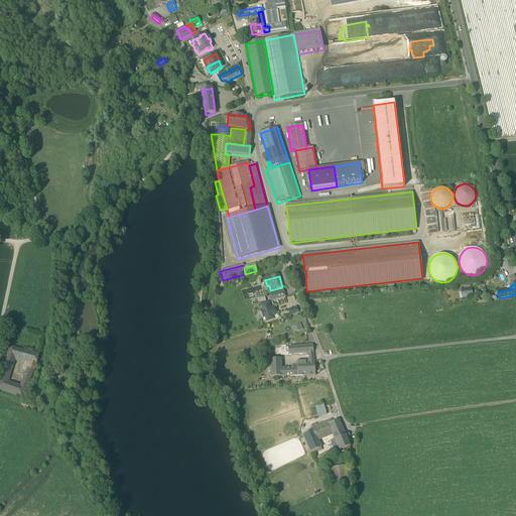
[(269,295),(271,301),(285,298),(283,291),(269,295)]
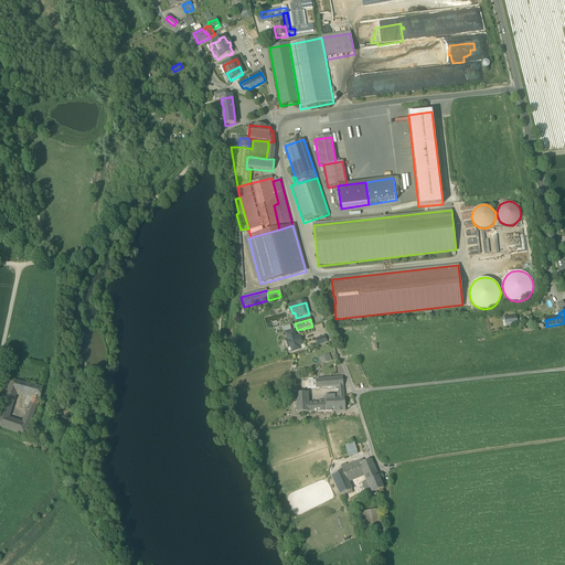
[(290,348),(291,352),(300,350),(299,347),(301,345),(299,337),(296,338),(294,331),(286,334),(288,341),(286,341),(288,349),(290,348)]
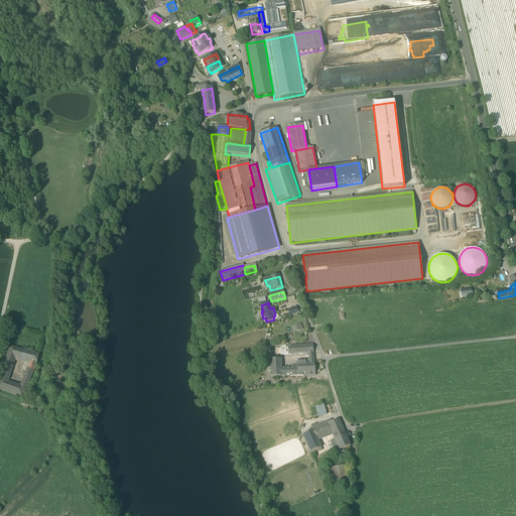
[(288,310),(290,315),(298,312),(296,307),(288,310)]
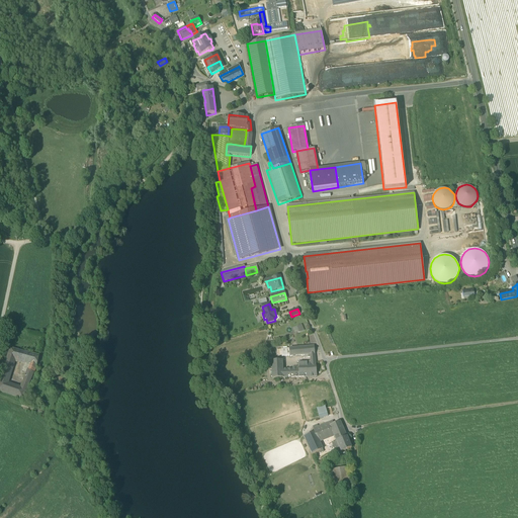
[(303,355),(308,355),(315,354),(314,346),(289,349),(290,356),(303,355)]
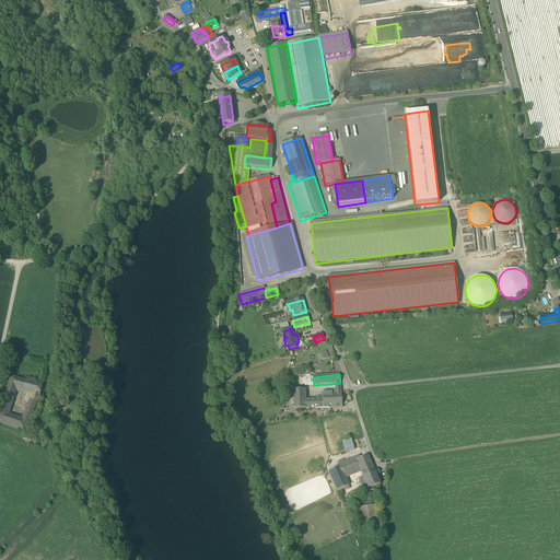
[(15,377),(12,387),(12,388),(16,389),(28,393),(31,382),(15,377)]
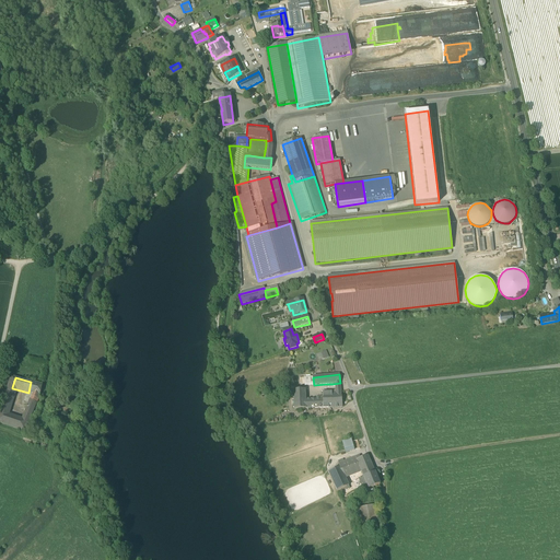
[(33,394),(41,395),(43,384),(31,382),(28,393),(33,394)]
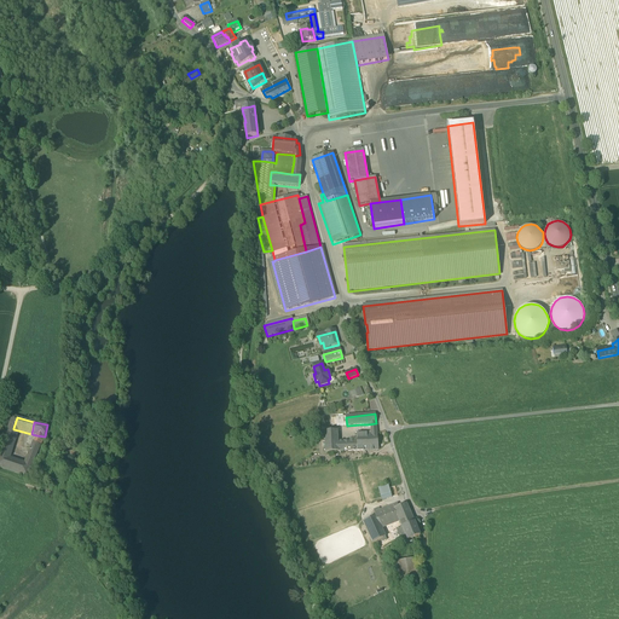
[(9,427),(5,439),(15,443),(18,431),(13,429),(13,428),(9,427)]
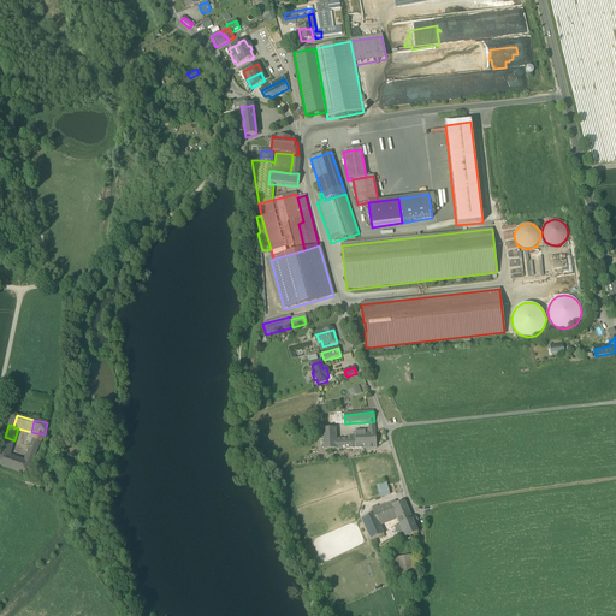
[(323,430),(324,450),(337,450),(336,440),(336,428),(323,430)]
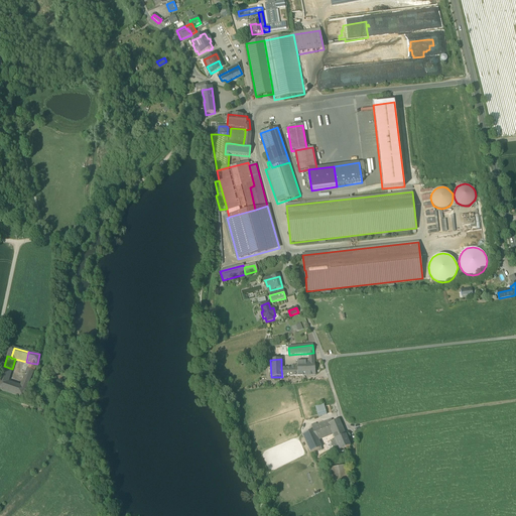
[(315,375),(313,360),(310,361),(310,362),(300,362),(300,361),(297,361),(297,367),(297,368),(297,373),(297,376),(315,375)]
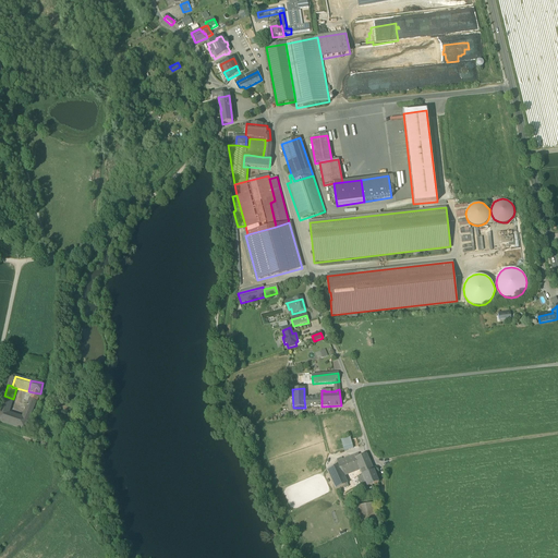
[(29,399),(22,417),(29,420),(36,403),(37,402),(40,393),(33,392),(31,399),(29,399)]
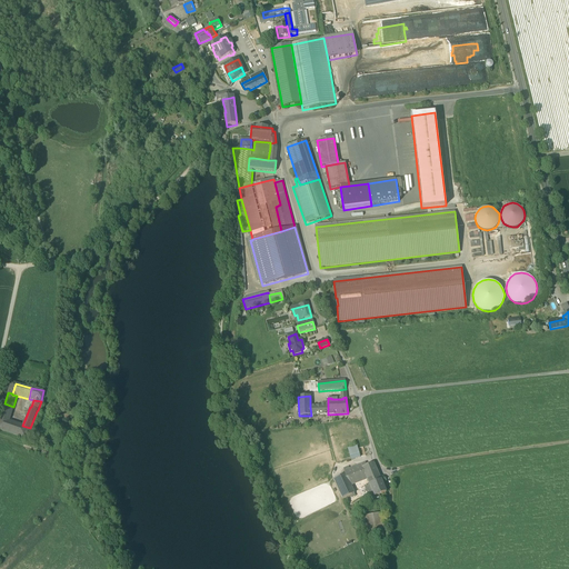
[(311,416),(328,415),(328,411),(325,411),(322,410),(322,406),(310,407),(311,416)]
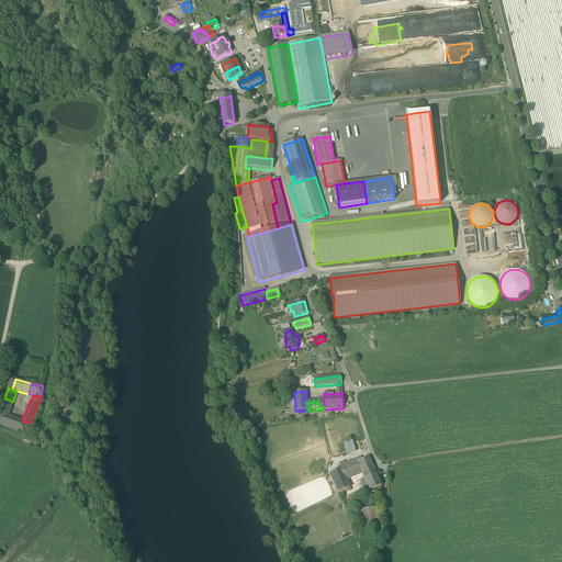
[(29,425),(30,423),(22,420),(9,416),(12,406),(3,403),(0,412),(0,425),(25,434),(29,425)]
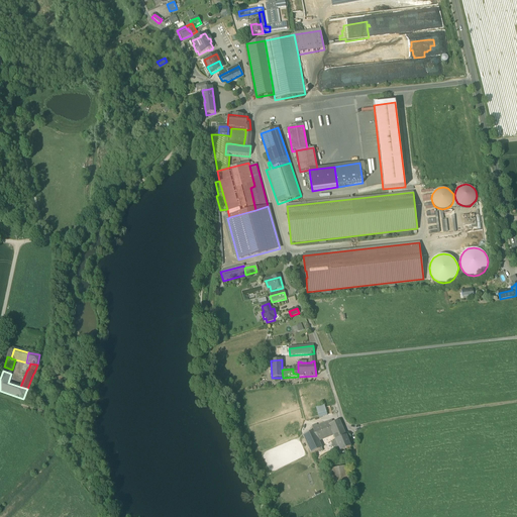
[(36,376),(33,374),(27,389),(26,391),(30,392),(36,376)]
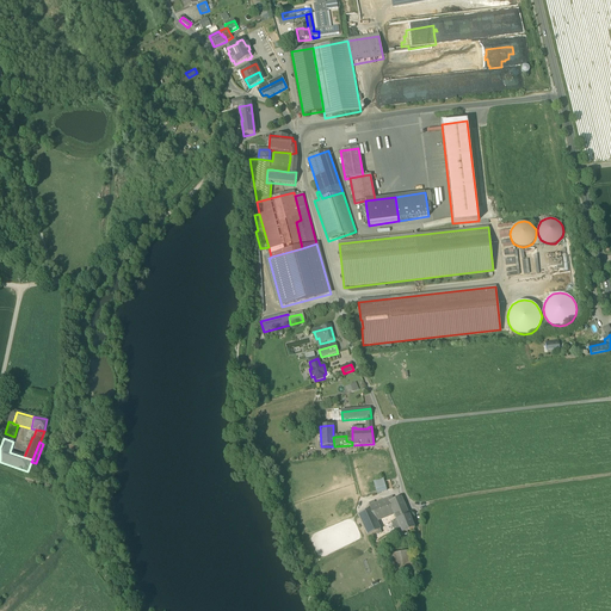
[(375,483),(378,493),(387,491),(383,480),(375,483)]
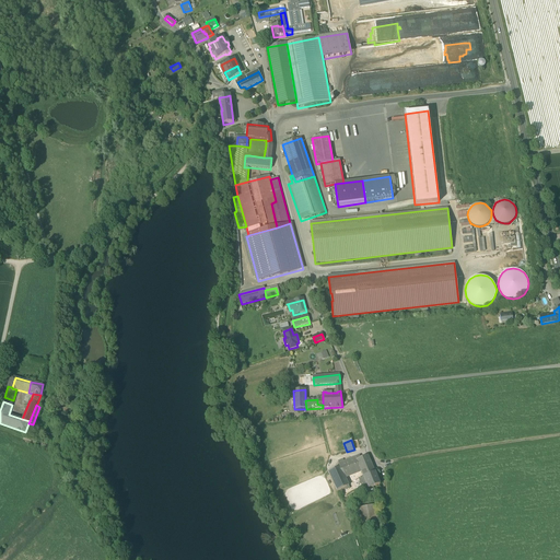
[(361,471),(361,473),(373,468),(368,455),(360,458),(357,461),(361,471)]
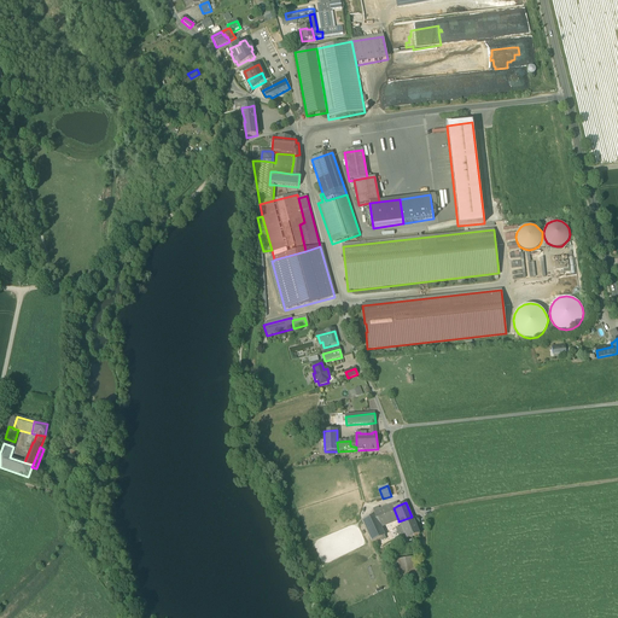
[(395,522),(398,520),(394,508),(397,506),(394,505),(374,513),(374,516),(375,516),(380,526),(388,524),(388,523),(389,522),(390,523),(391,523),(395,522)]
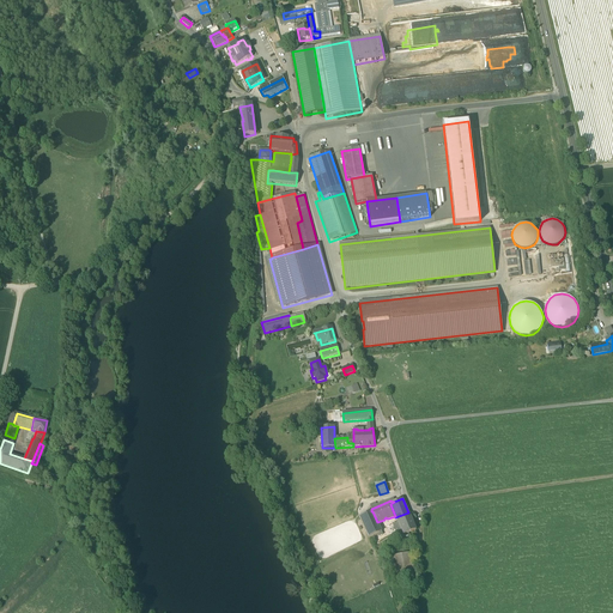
[(382,532),(377,522),(372,511),(371,511),(359,517),(369,538),(382,532)]
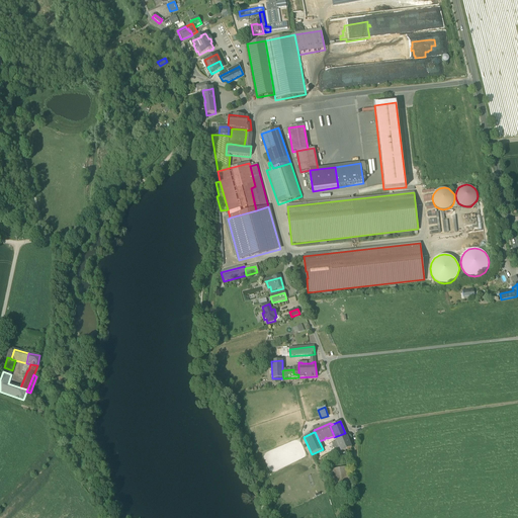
[(347,437),(345,433),(334,437),(336,441),(347,437)]
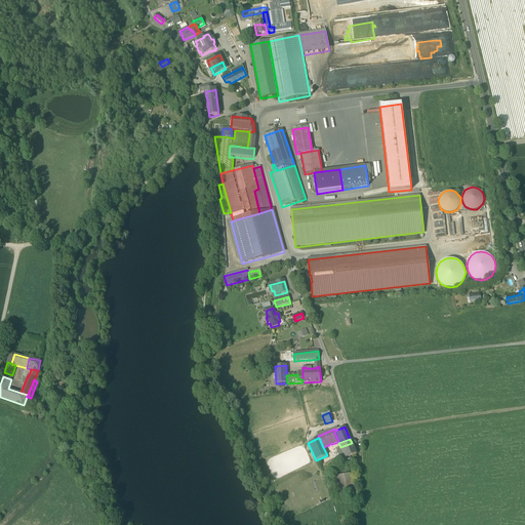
[(340,447),(346,458),(350,457),(356,454),(352,443),(340,447)]
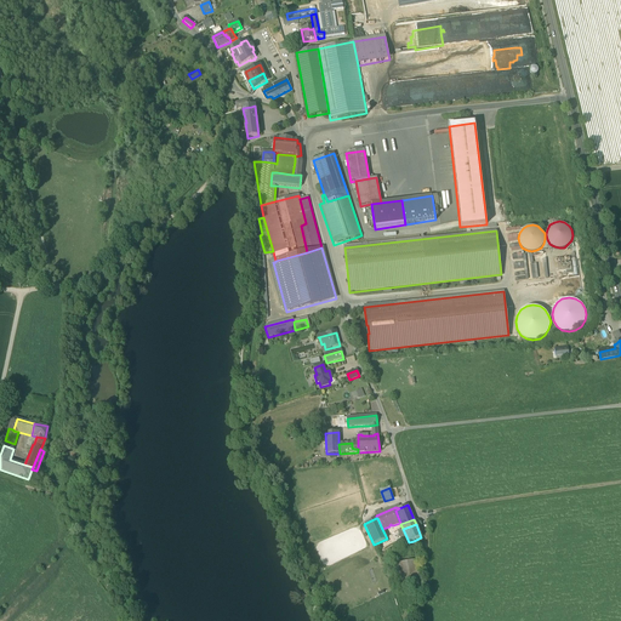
[(406,543),(409,542),(403,529),(398,531),(404,545),(406,543)]
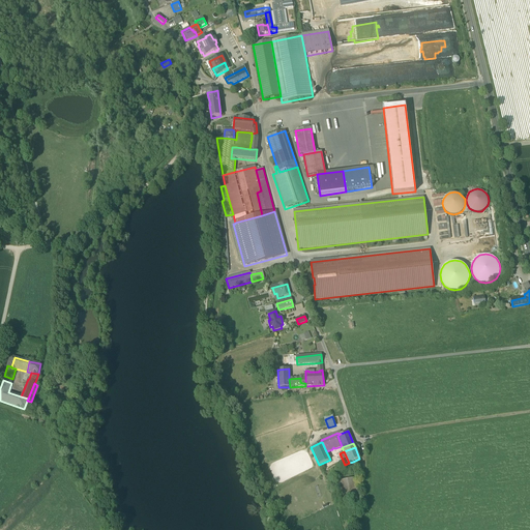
[(336,482),(341,502),(361,499),(357,478),(336,482)]
